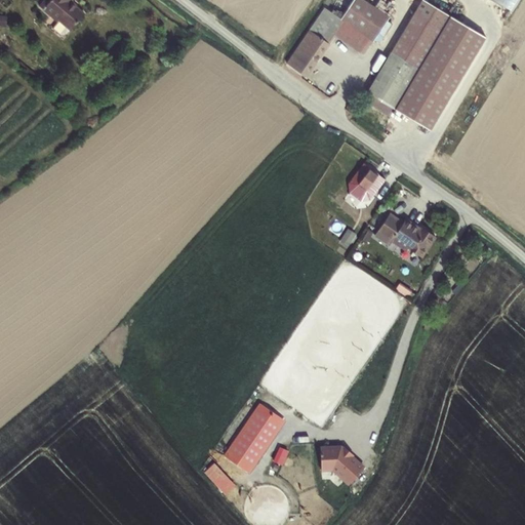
[(41,0),(41,1),(59,16),(54,24),(62,29),(68,28),(72,24),(74,26),(87,9),(76,0),(41,0)]
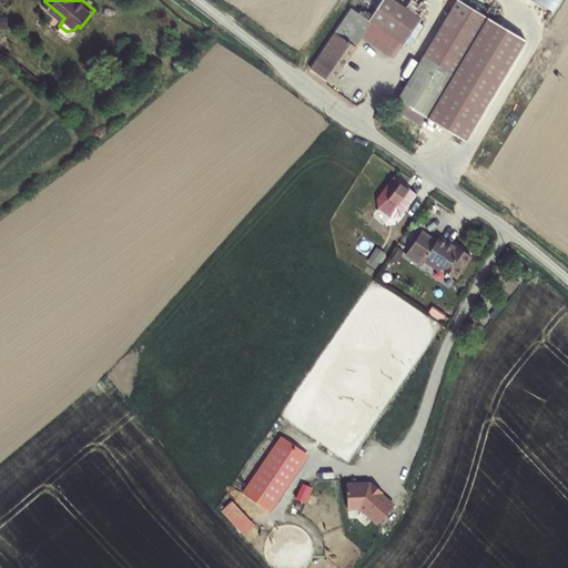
[(351,2),(342,18),(364,31),(393,48),(417,6),(407,0),(371,0),(365,10),(351,2)]
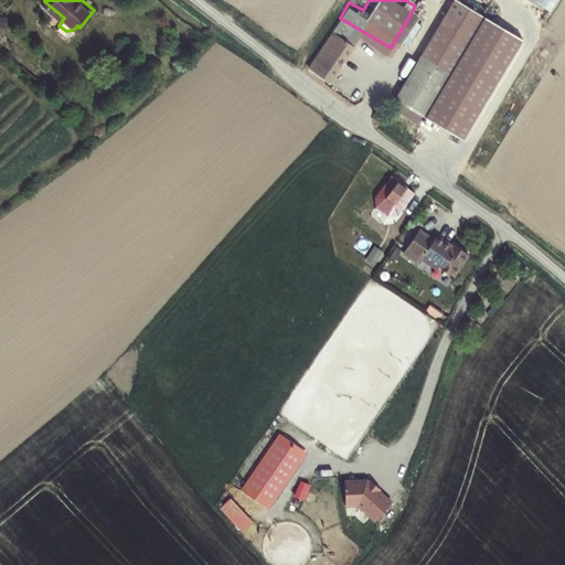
[(488,4),(479,0),(450,0),(415,61),(434,73),(419,98),(429,104),(488,4)]
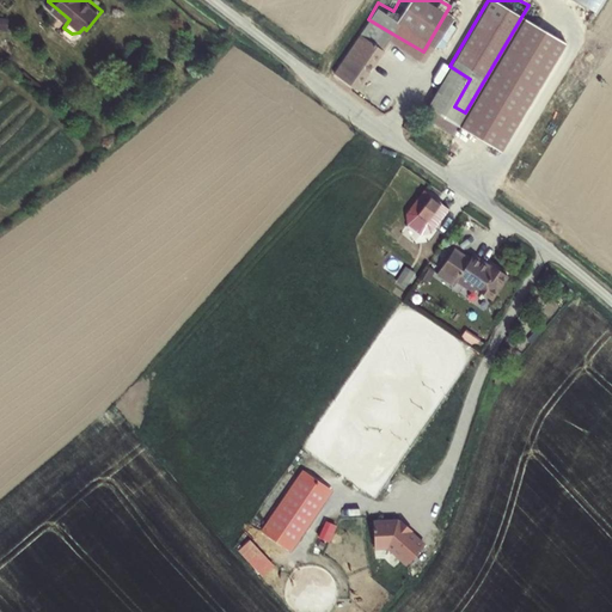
[(368,19),(338,69),(360,84),(392,34),(368,19)]
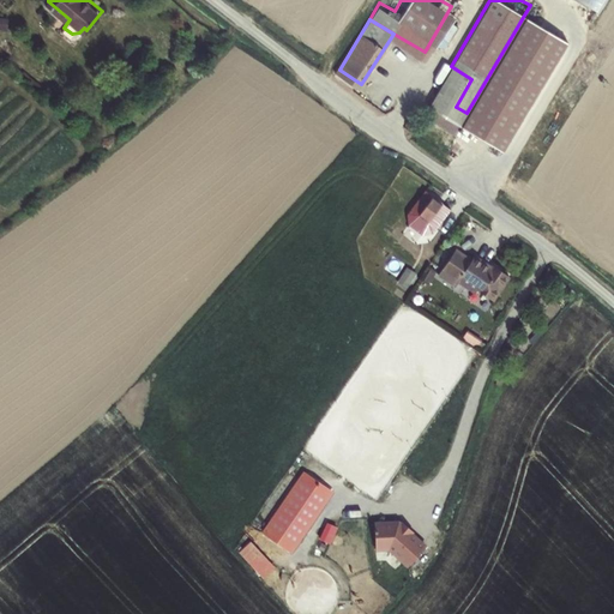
[(471,79),(451,66),(434,95),(456,107),(471,79)]
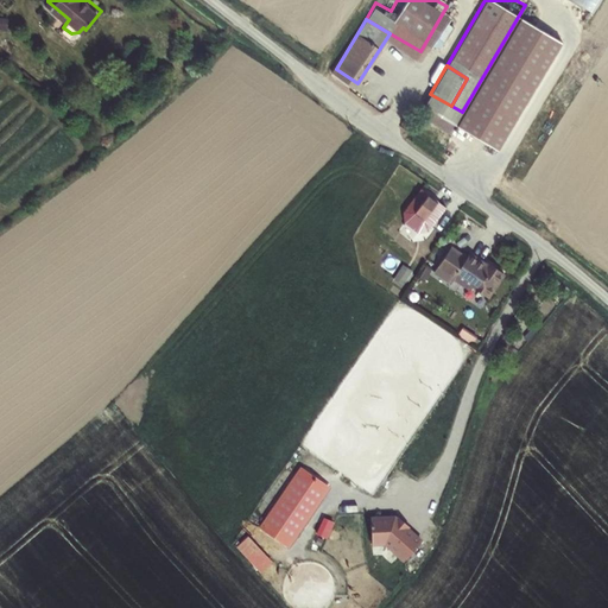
[(448,204),(424,184),(403,213),(411,219),(419,209),(435,221),(448,204)]
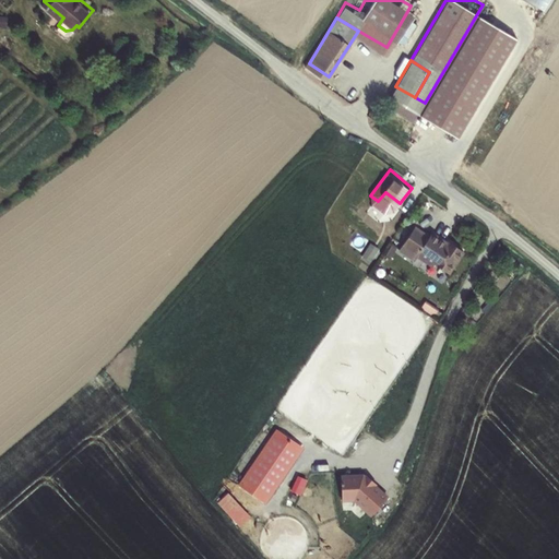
[(385,192),(378,201),(392,213),(400,203),(385,192)]
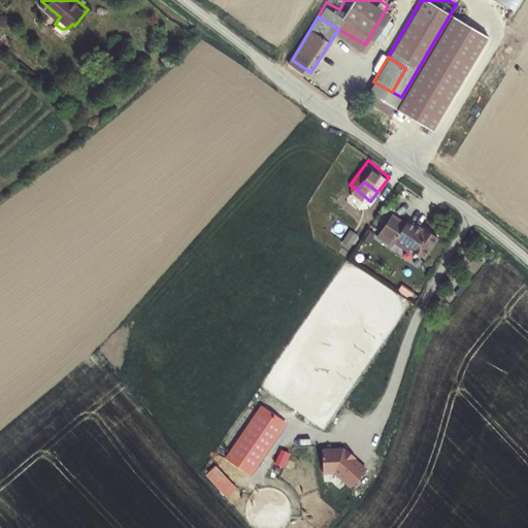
[(407,219),(394,210),(380,232),(394,241),(397,237),(411,246),(413,245),(426,254),(440,232),(425,223),(424,225),(409,215),(407,219)]
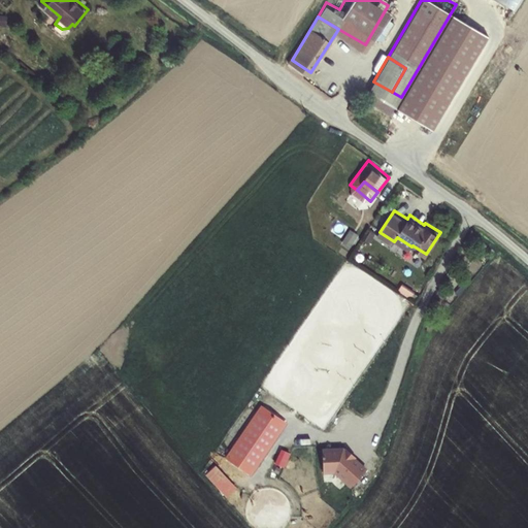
[(354,246),(359,234),(351,230),(344,242),(354,246)]
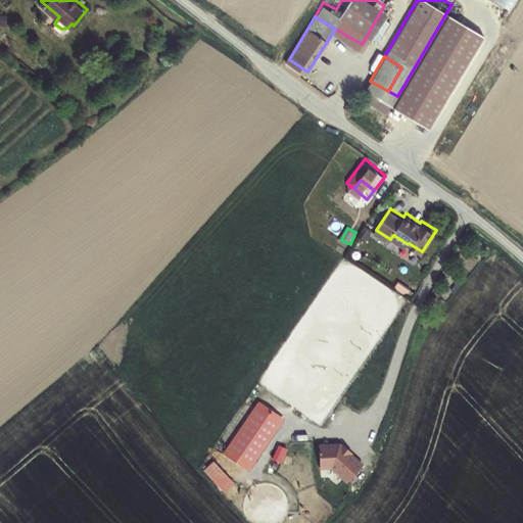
[(258,400),(223,454),(248,471),(284,419),(258,400)]
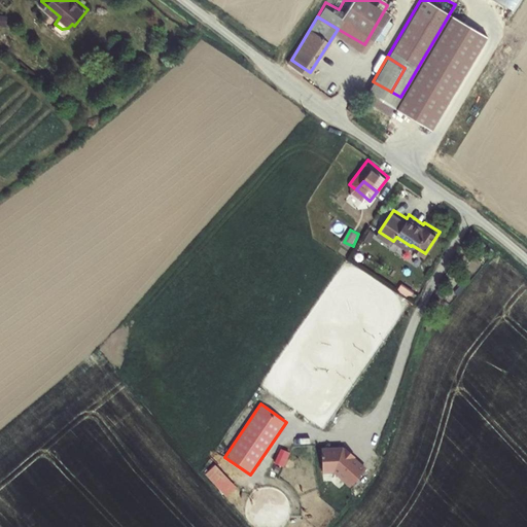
[(320,447),(322,473),(334,472),(350,486),(366,469),(343,445),(320,447)]
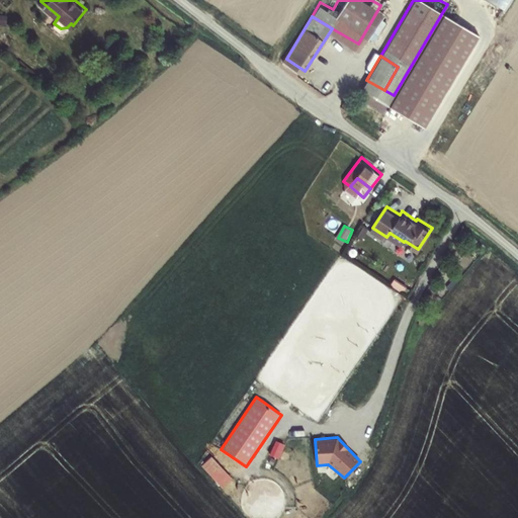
[(276,439),(270,455),(279,458),(285,443),(276,439)]
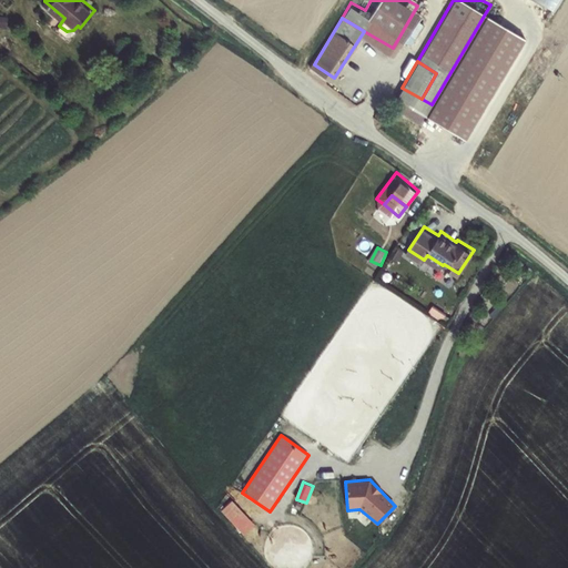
[(233,499),(221,510),(244,536),(256,525),(233,499)]
